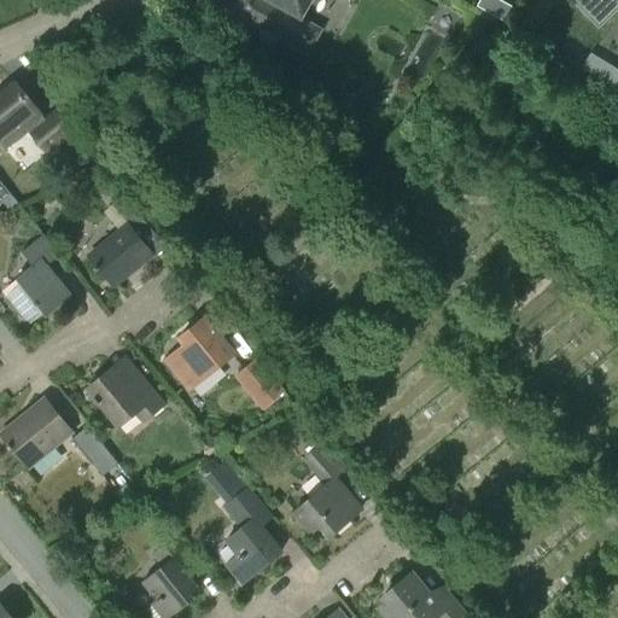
[(239,0),(232,13),(308,56),(322,30),(302,19),(312,0),(239,0)]
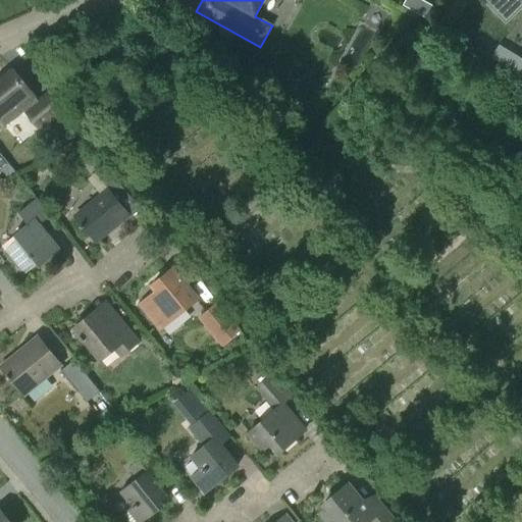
[(427,18),(433,6),(421,0),(405,0),(403,5),(417,13),(427,18)]
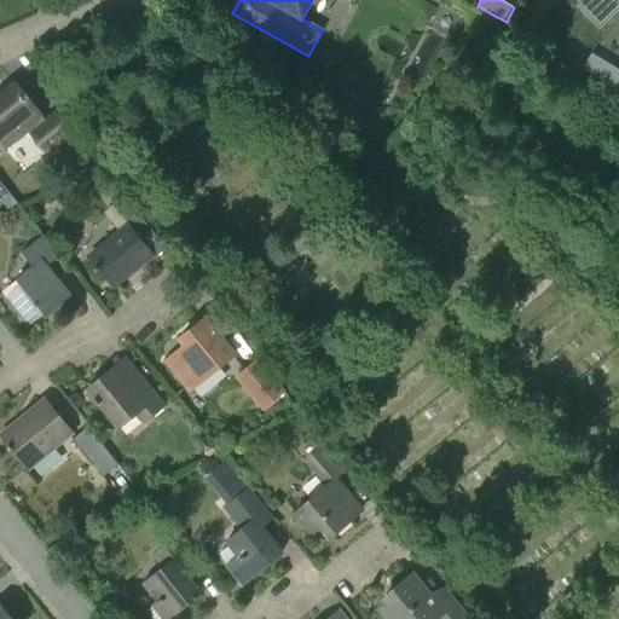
[(618,0),(577,0),(577,1),(596,22),(618,0)]
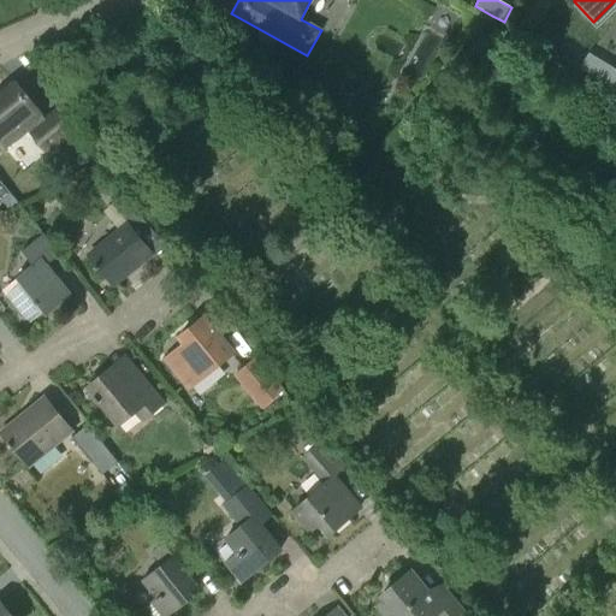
[(615,70),(590,54),(580,70),(615,90),(615,70)]
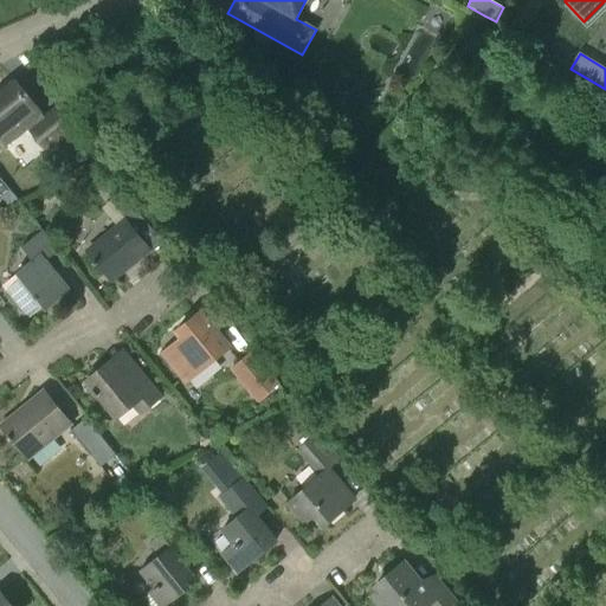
[(0,134),(34,108),(14,83),(0,94),(0,134)]
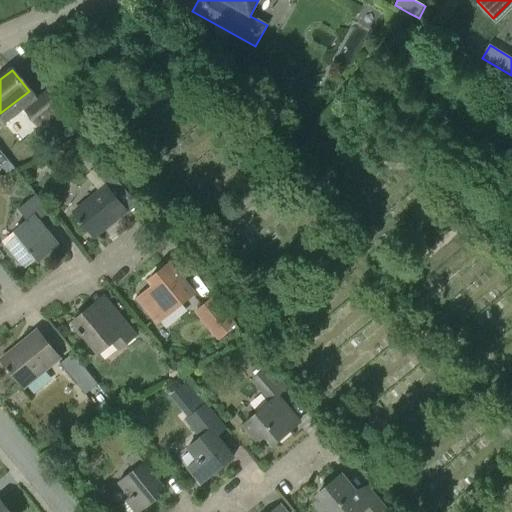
[(26,109),(39,126),(60,110),(46,93),(26,109)]
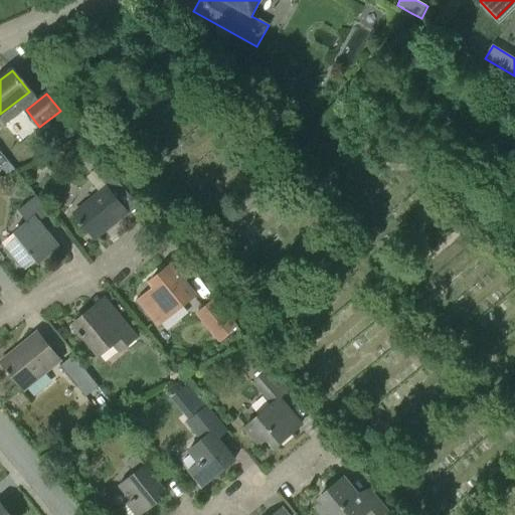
[(103,164),(94,172),(107,187),(74,214),(96,238),(128,211),(117,199),(126,191),(103,164)]
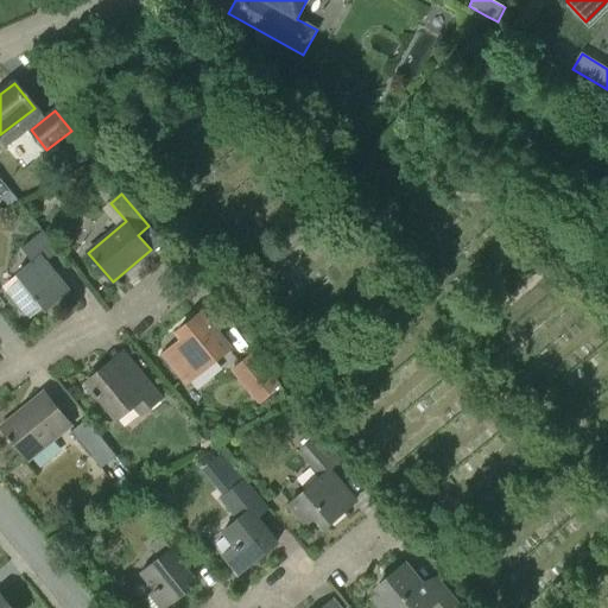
[(23,316),(27,321),(42,309),(44,312),(70,290),(46,261),(58,252),(43,232),(21,249),(31,261),(17,273),(21,279),(4,293),(23,316)]
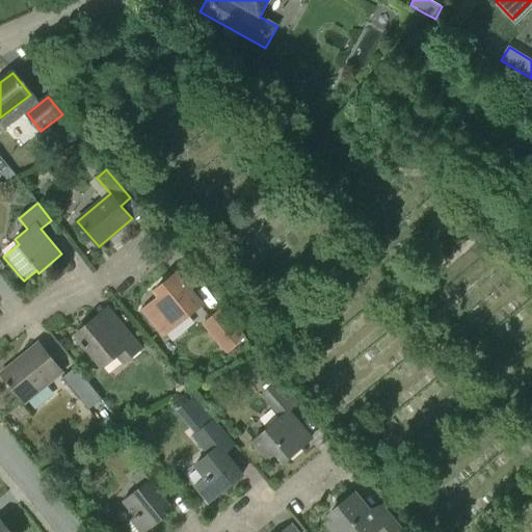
[(163,336),(202,304),(176,273),(173,276),(154,291),(158,297),(142,311),(163,336)]
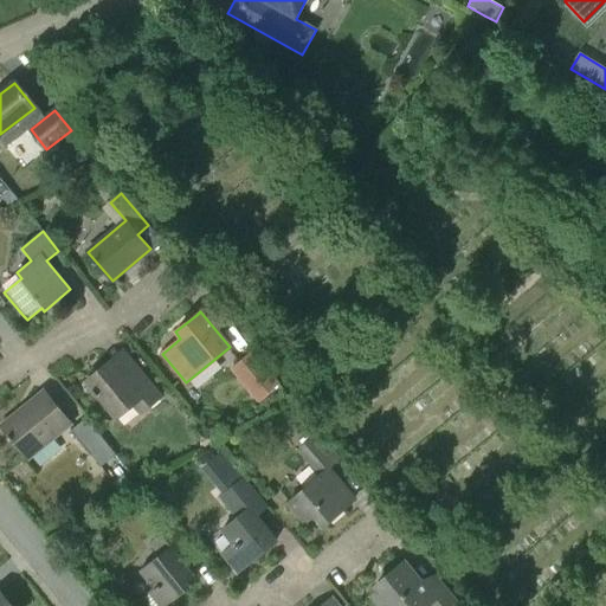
[(148,407),(160,397),(123,350),(111,360),(85,380),(116,418),(140,398),(148,407)]
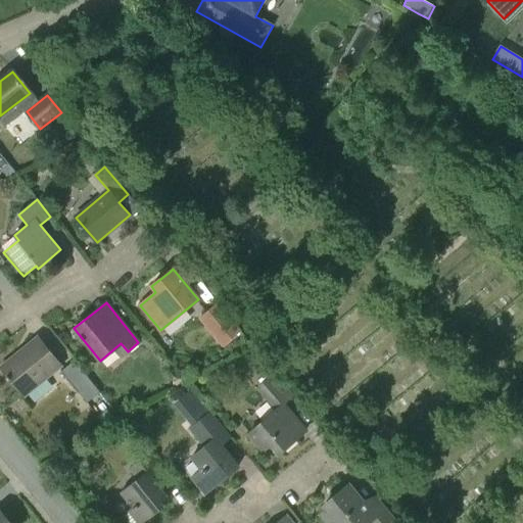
[(219,302),(198,319),(222,347),(242,330),(219,302)]
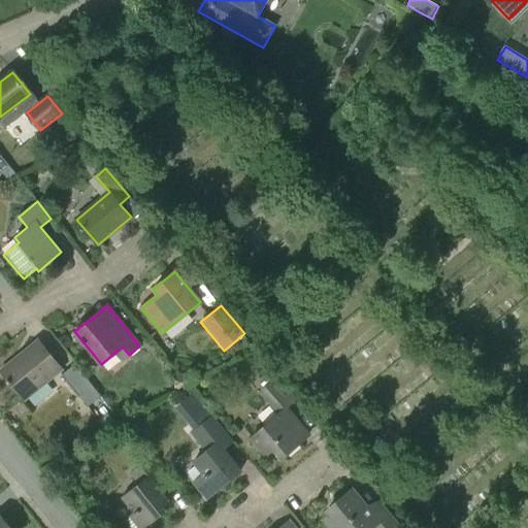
[(25,399),(62,369),(38,340),(1,370),(23,397),(25,399)]
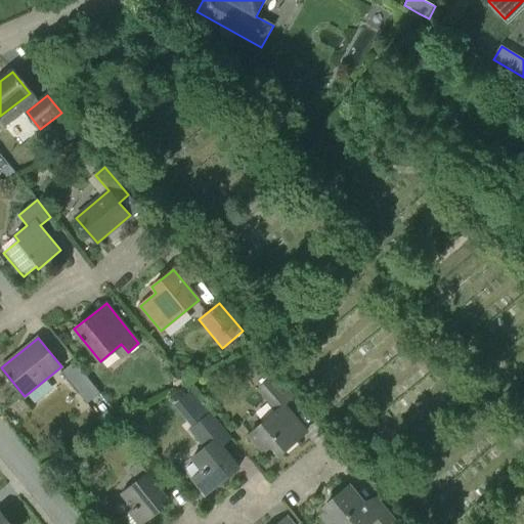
[(99,394),(74,361),(61,372),(87,403),(99,394)]
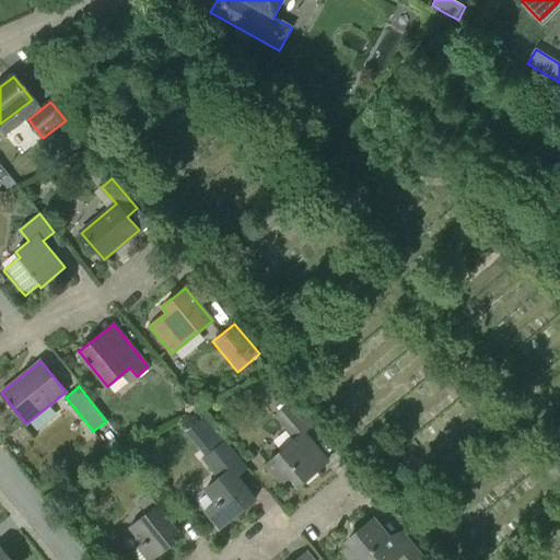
[(282,412),(296,429),(307,420),(293,403),(282,412)]
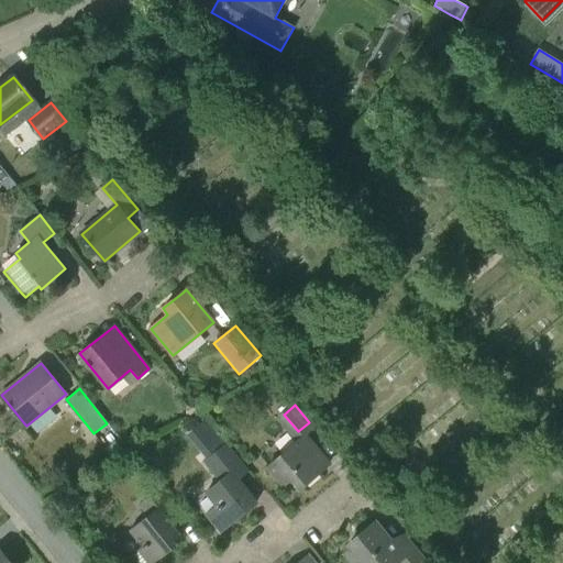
[(202,456),(224,440),(207,417),(185,432),(202,456)]
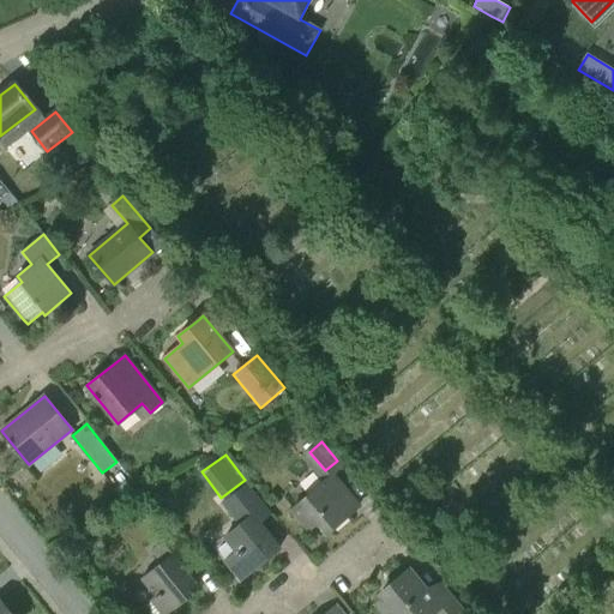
[(331,477),(293,509),(308,527),(317,519),(329,533),(354,510),(359,506),(333,475),(331,477)]
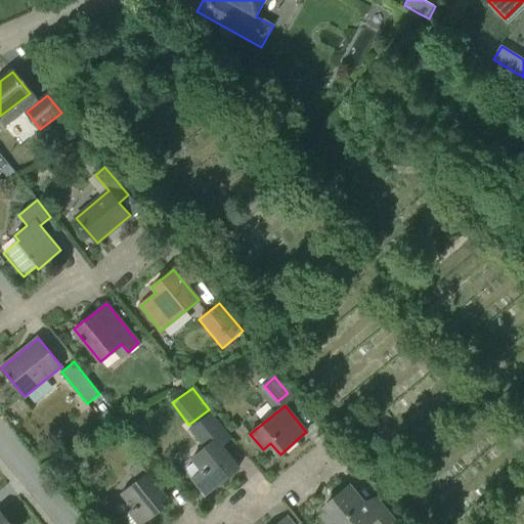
[(98,418),(104,426),(114,420),(106,411),(98,418)]
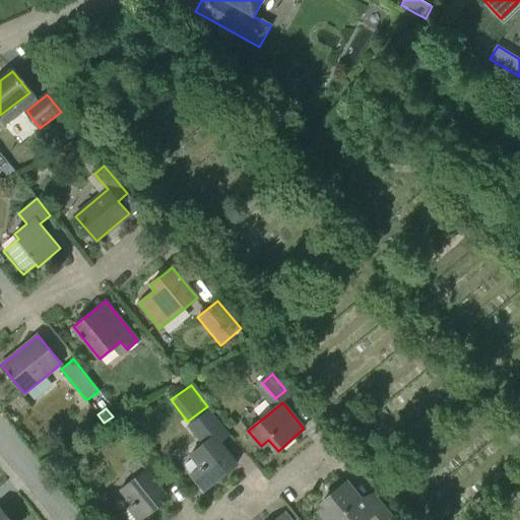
[(234,466),(236,464),(215,440),(224,431),(208,410),(198,418),(190,426),(203,443),(190,455),(201,468),(191,476),(203,491),(234,466)]
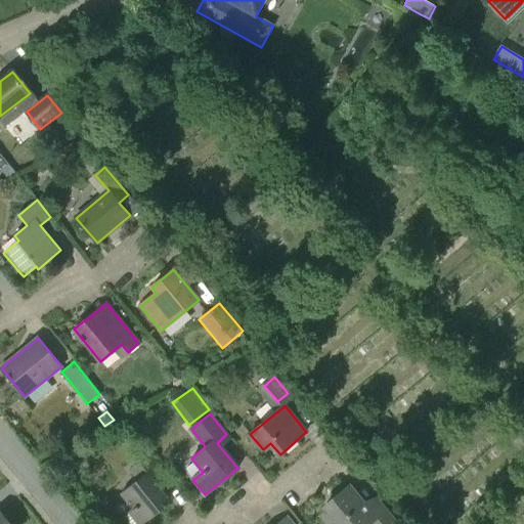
[(162,505),(168,499),(151,479),(162,471),(147,453),(128,470),(137,481),(121,494),(133,509),(123,517),(128,523),(144,523),(164,508),(162,505)]
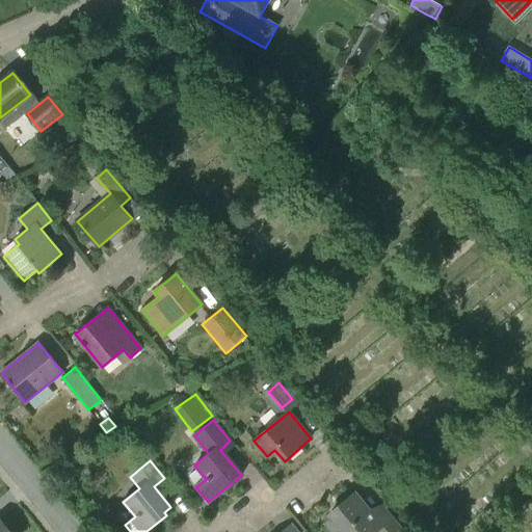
[(402,531),(386,511),(376,519),(355,494),(329,514),(333,520),(326,524),(333,531),(402,531)]
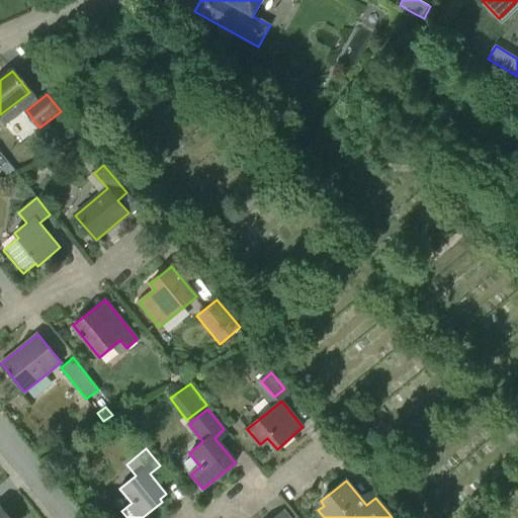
[(0,517),(8,517),(0,508),(0,517)]
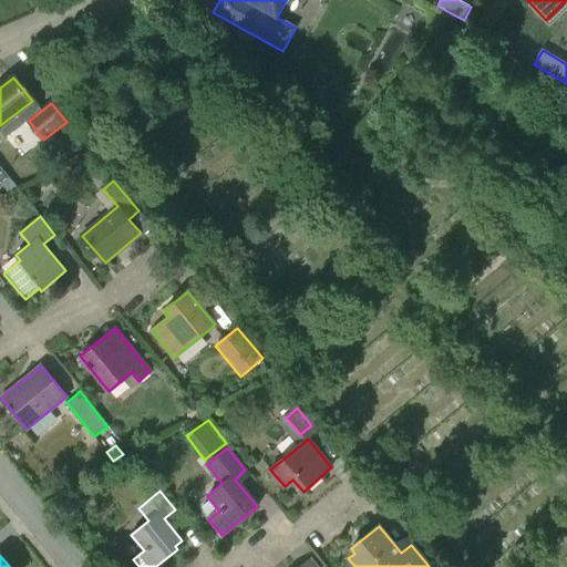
All buildings are outlined.
